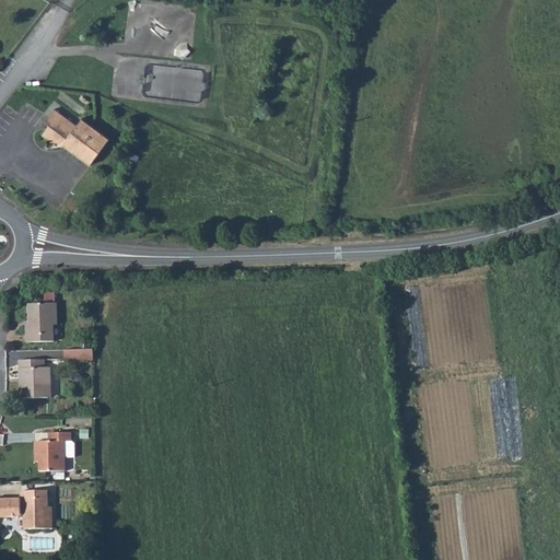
[(83,118),(78,126),(55,108),(48,117),(50,125),(43,135),(51,141),(53,147),(63,144),(91,165),(111,139),(83,118)]
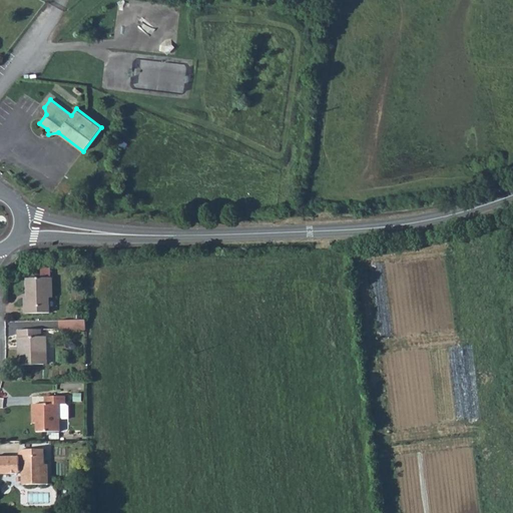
[(25,298),(25,314),(49,313),(49,298),(52,298),(52,278),(26,279),(27,298),(25,298)]
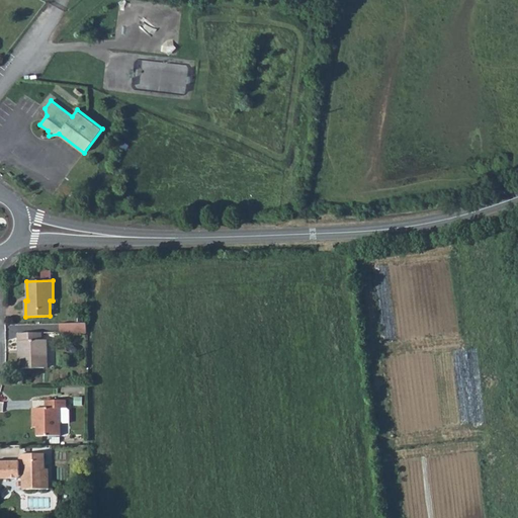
[(60,324),(60,334),(86,333),(86,323),(60,324)]
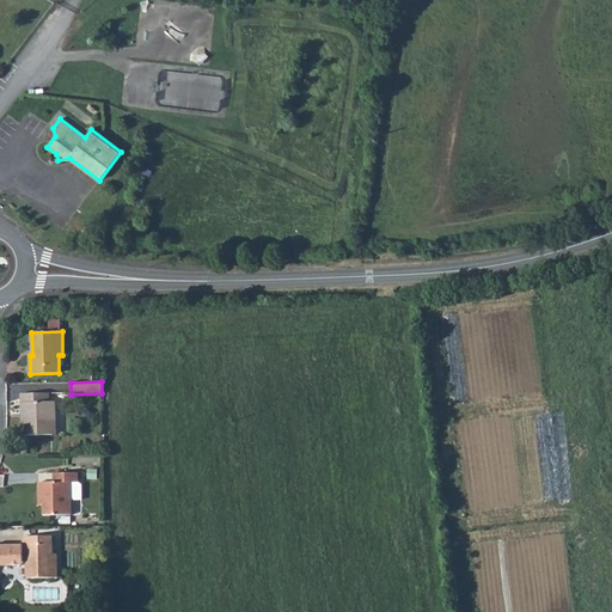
[(22,404),(25,404),(26,417),(22,417),(23,436),(53,435),(53,421),(56,421),(55,402),(49,402),(49,393),(22,393),(22,404)]
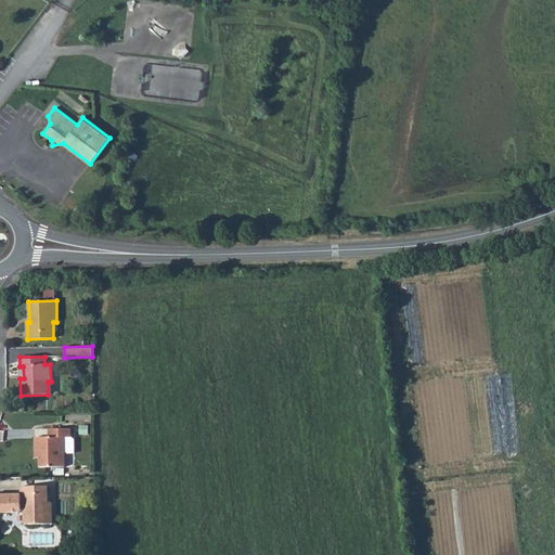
[(36,438),(36,457),(40,457),(40,467),(65,467),(65,453),(74,453),(74,439),(72,438),(71,438),(71,429),(49,429),(49,438),(36,438)]
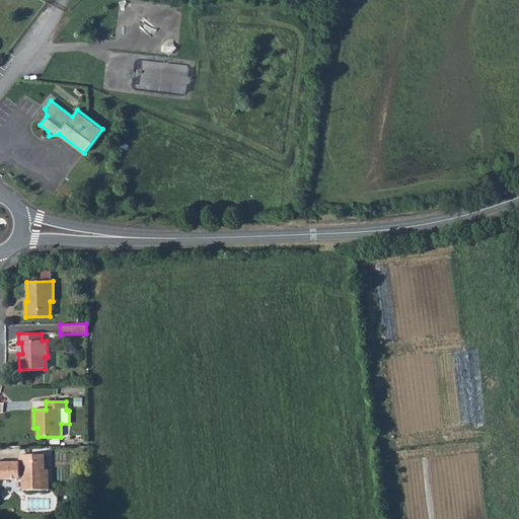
[(0,479),(17,479),(20,476),(23,476),(23,491),(49,490),(49,470),(45,470),(45,454),(20,455),(20,462),(0,462),(0,479)]
